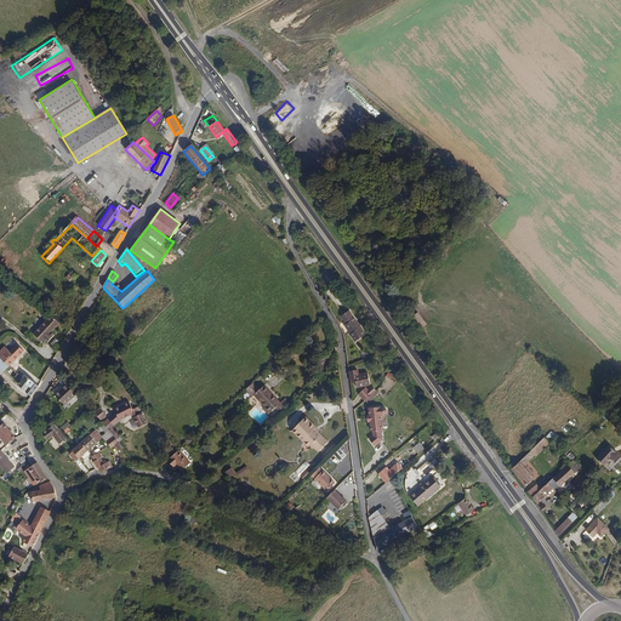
[(92,288),(72,272),(67,278),(86,296),(92,288)]
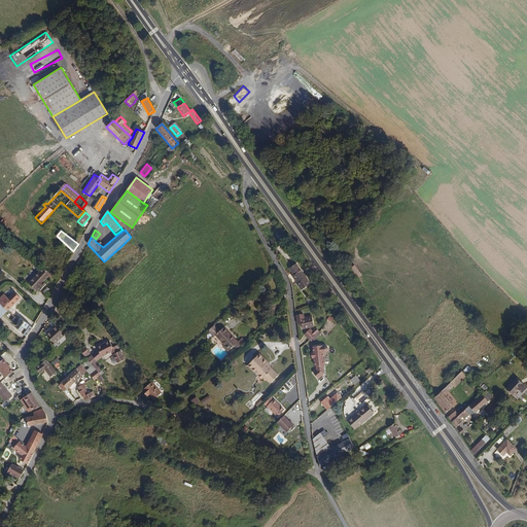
[(37,291),(51,276),(43,268),(29,283),(37,291)]
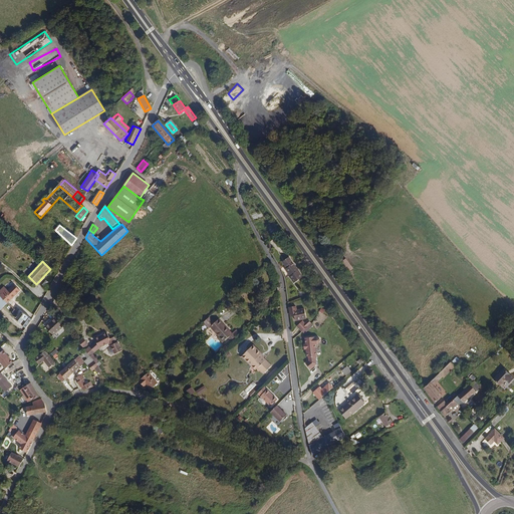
[(292,283),(301,277),(292,263),(286,267),(291,274),(288,276),(292,283)]
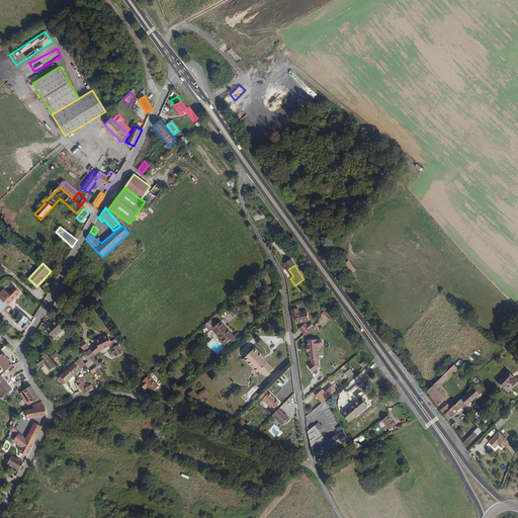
[(10,298),(0,288),(0,296),(5,303),(10,298)]
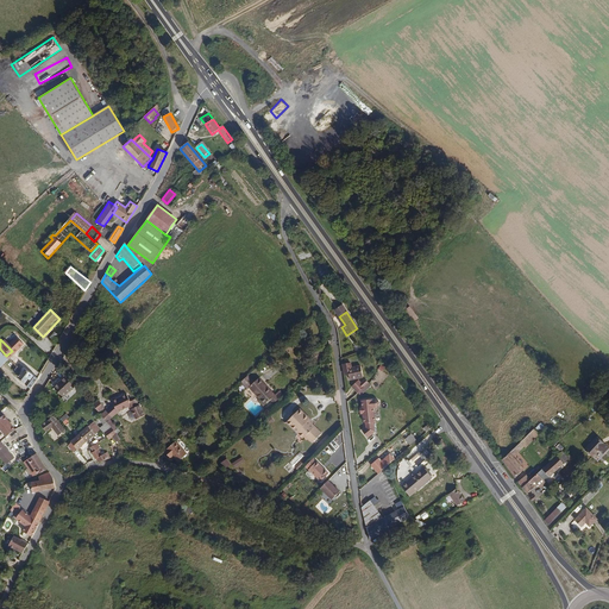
[(33,372),(23,365),(22,366),(14,362),(11,366),(19,376),(18,378),(31,388),(38,377),(33,372)]
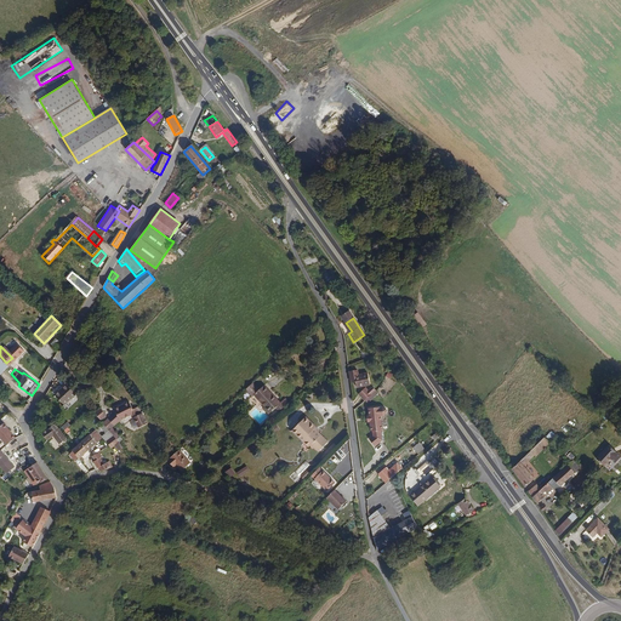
[(371,386),(370,380),(359,381),(357,370),(349,371),(353,388),(371,386)]
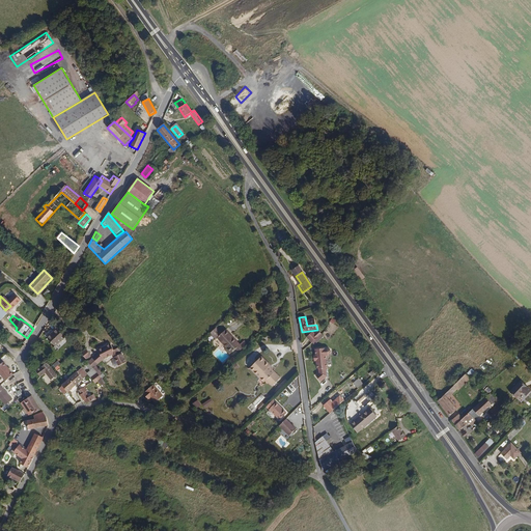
[(55,342),(65,334),(57,325),(47,334),(55,342)]
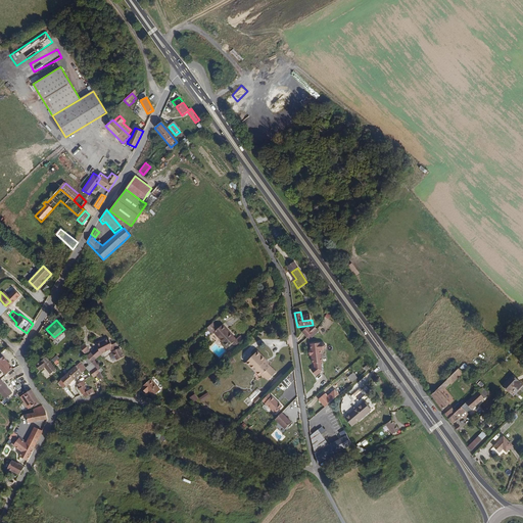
[(236,339),(223,324),(214,332),(224,343),(223,344),(226,348),(232,343),(236,339)]
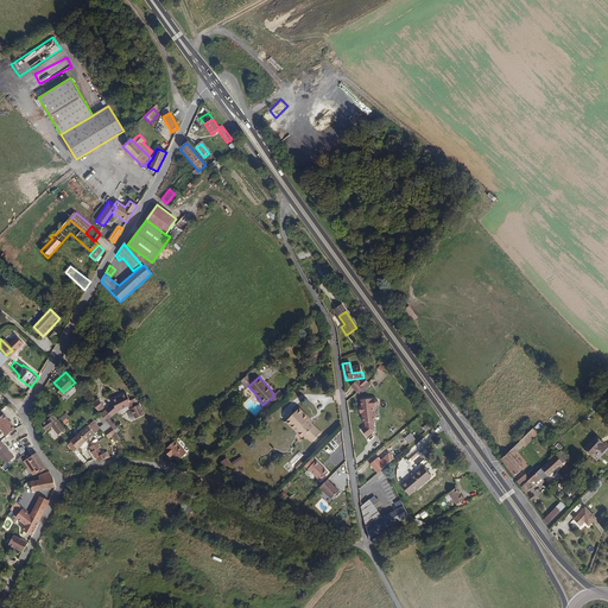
[(356,391),(363,385),(360,379),(352,385),(356,391)]
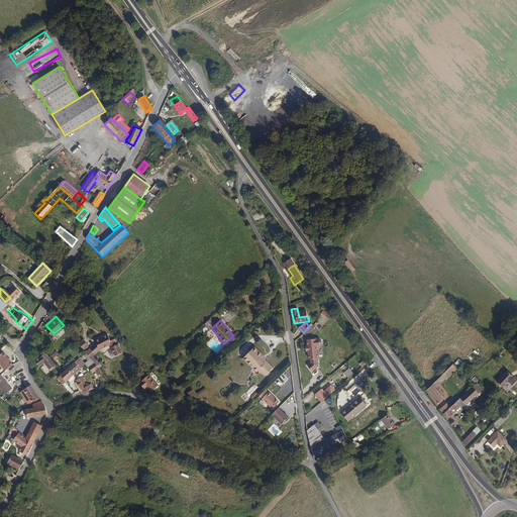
[(233,335),(229,339),(232,343),(242,334),(238,331),(233,335)]
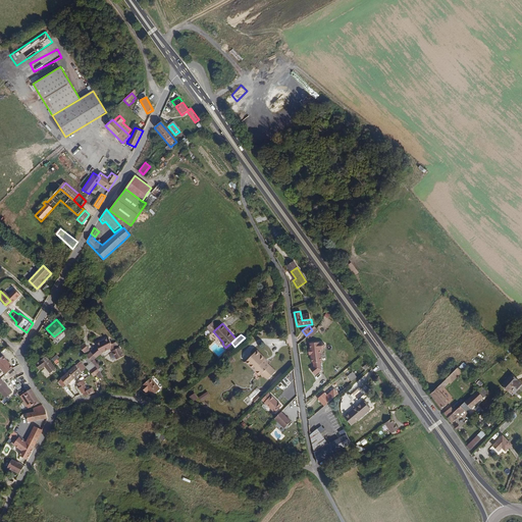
[(114,347),(112,341),(109,342),(107,335),(94,341),(95,342),(98,350),(109,346),(110,349),(114,347)]
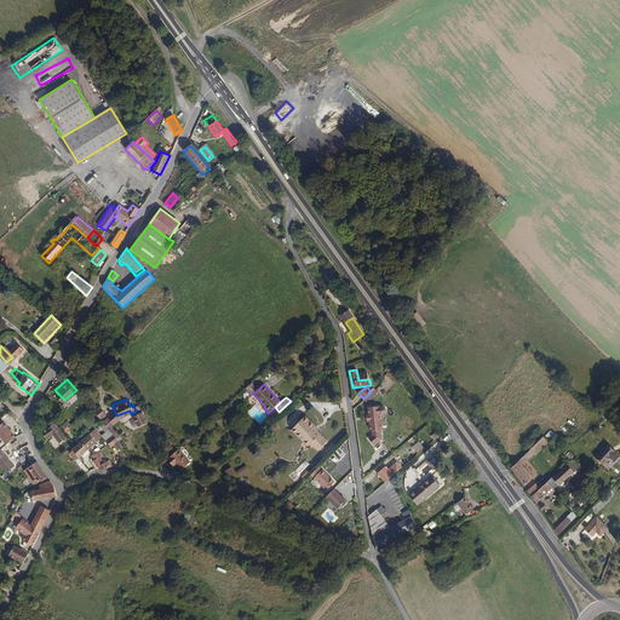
[(116,415),(113,406),(104,414),(110,422),(116,415)]
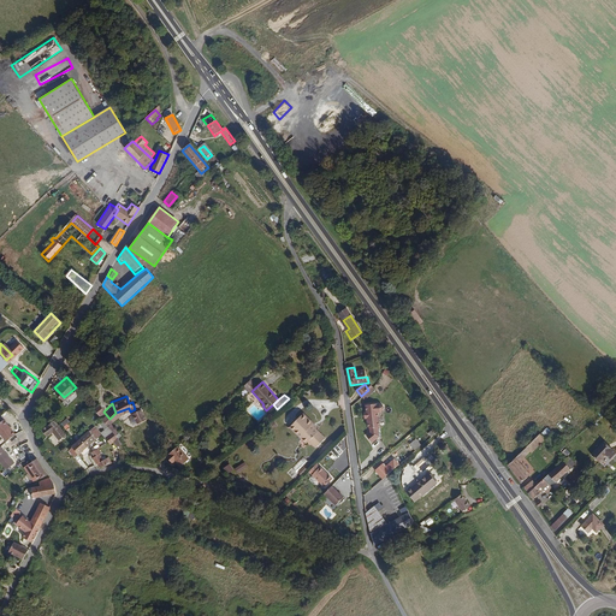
[(379,436),(377,425),(379,425),(378,412),(380,412),(383,409),(383,406),(380,403),(377,403),(366,403),(366,410),(363,410),(365,416),(367,416),(367,426),(368,426),(369,431),(366,433),(371,440),(379,436)]
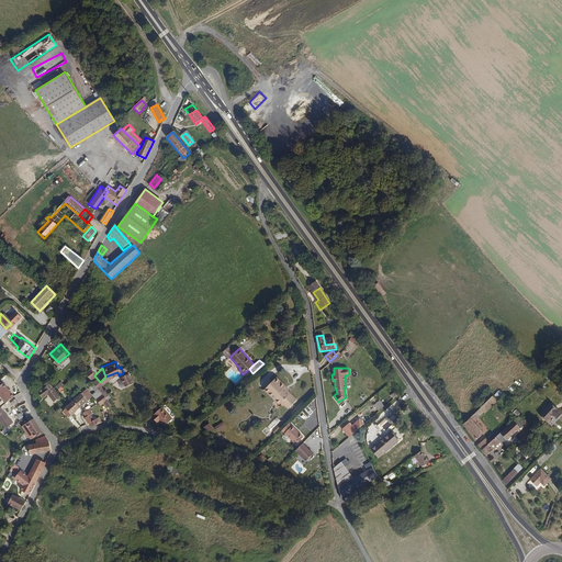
[(121,378),(125,388),(134,383),(128,373),(121,378)]
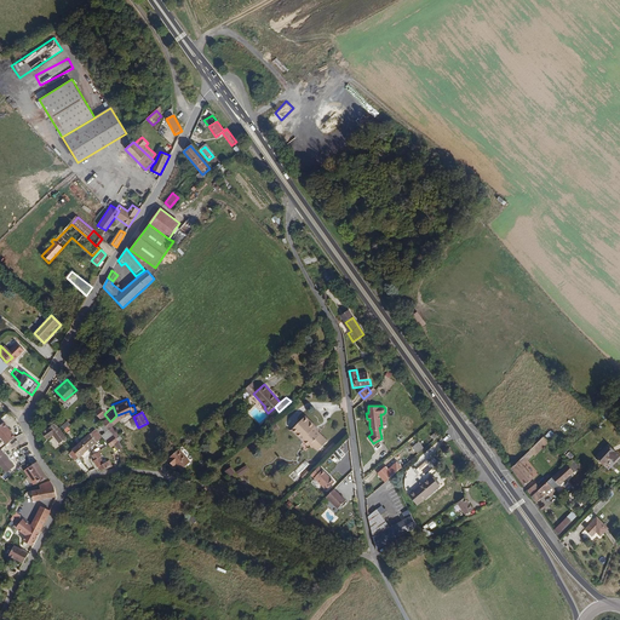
[(12,420),(5,414),(0,418),(0,420),(4,424),(5,422),(9,424),(12,420)]
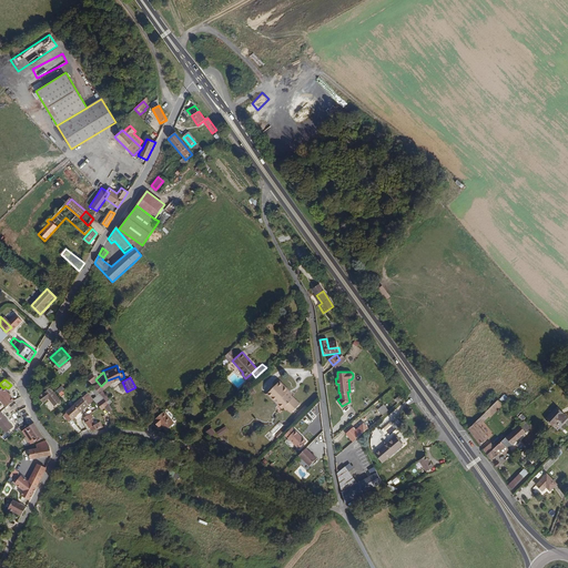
[(101,386),(95,379),(90,384),(92,386),(95,391),(97,389),(101,386)]
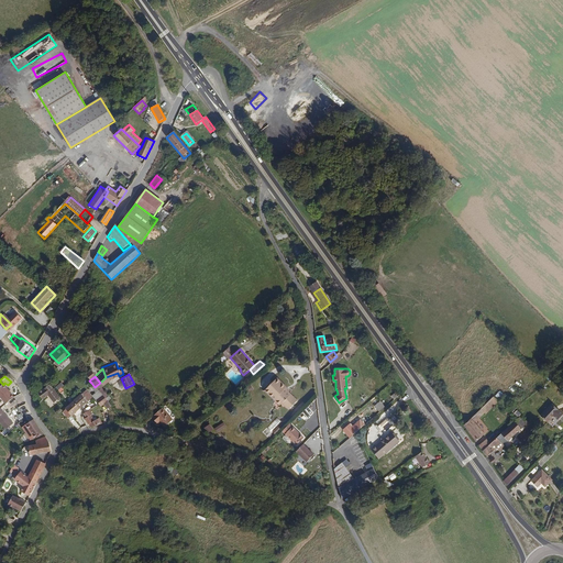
[(297,400),(289,392),(287,389),(288,388),(284,383),(278,377),(265,389),(271,395),(276,400),(278,398),(283,403),(289,409),(297,400)]
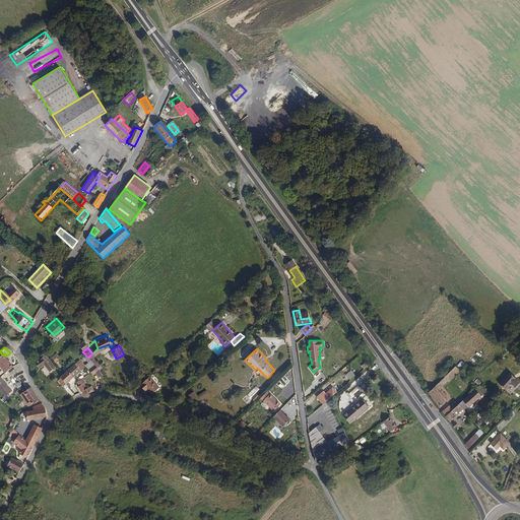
[(88,356),(87,358),(84,353),(78,359),(86,369),(93,363),(91,361),(88,356)]
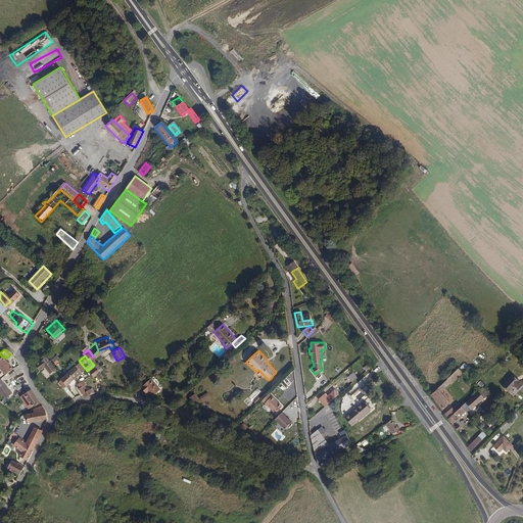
[(50,374),(53,372),(43,359),(35,365),(40,372),(45,368),(50,374)]
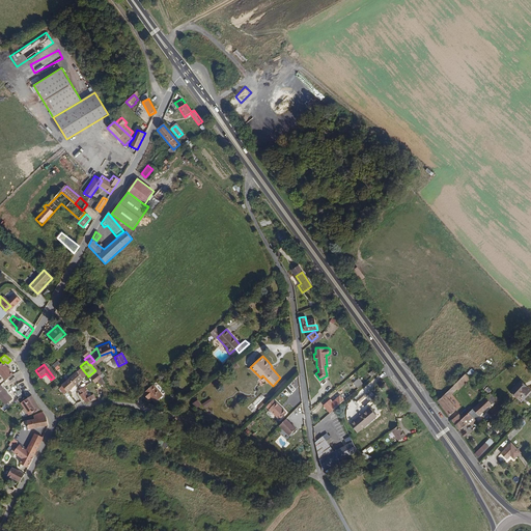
[(84,375),(78,368),(75,371),(81,379),(84,375)]
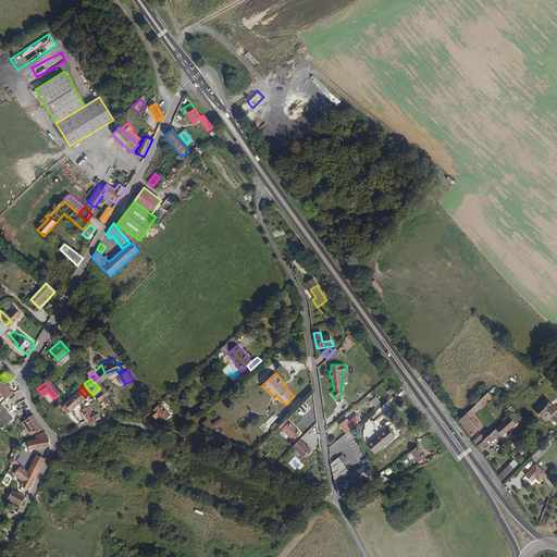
[(500,391),(495,386),(491,391),(495,396),(500,391)]
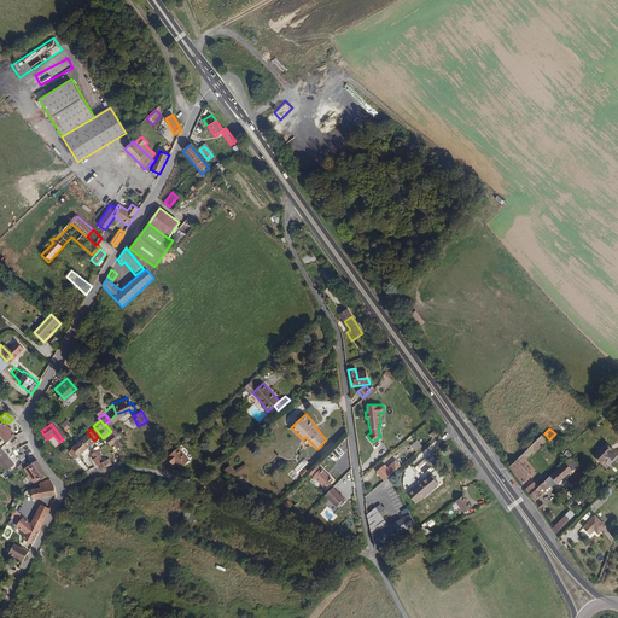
[(109,445),(117,438),(116,437),(114,433),(111,431),(103,438),(109,445)]
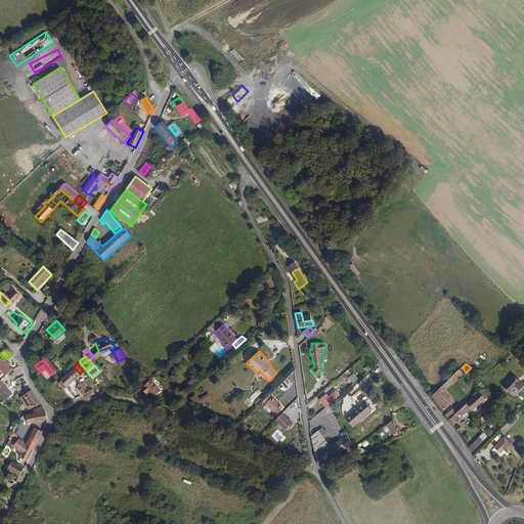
[(67,385),(80,374),(74,366),(62,377),(64,380),(61,382),(66,387),(68,389),(69,388),(67,385)]
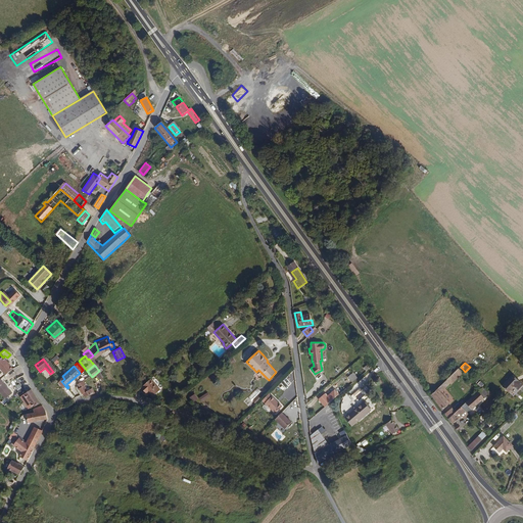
[(452,385),(464,374),(458,368),(431,395),(441,411),(450,402),(442,392),(450,383),(452,385)]
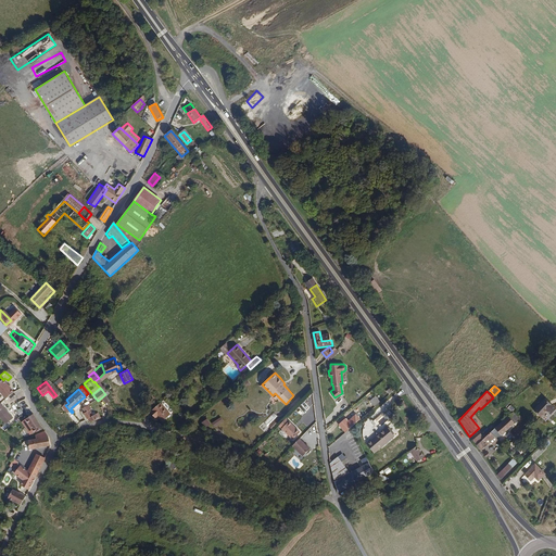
[(374,404),(379,400),(375,393),(369,397),(374,404)]
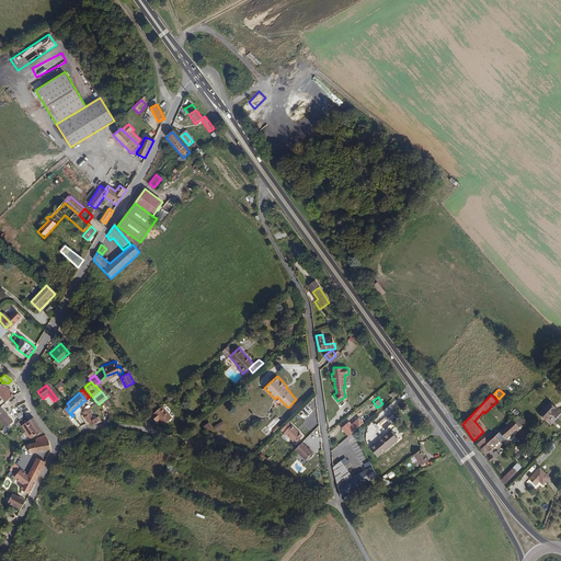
[(542,415),(554,403),(548,397),(536,409),(542,415)]
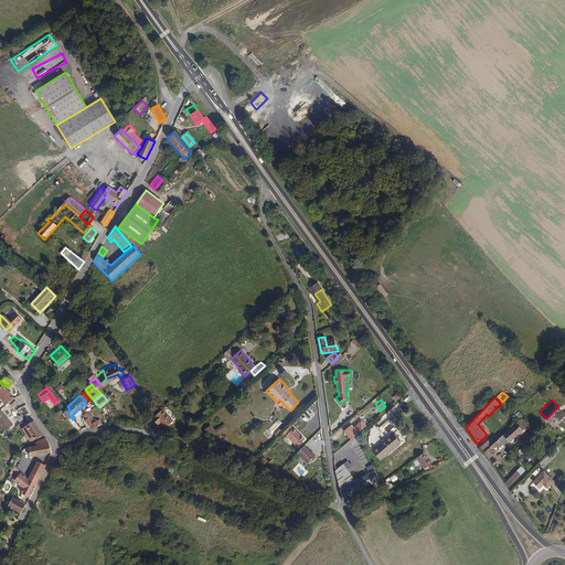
[(51,419),(53,417),(44,406),(40,409),(41,411),(36,413),(44,425),(46,424),(46,425),(52,420),(51,419)]
